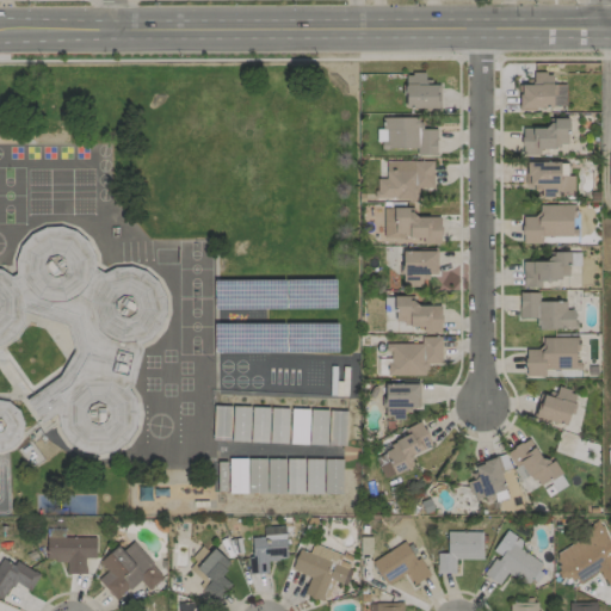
[(565,84),(551,85),(551,73),(532,74),(532,85),(517,85),(518,109),(566,107),(565,84)]
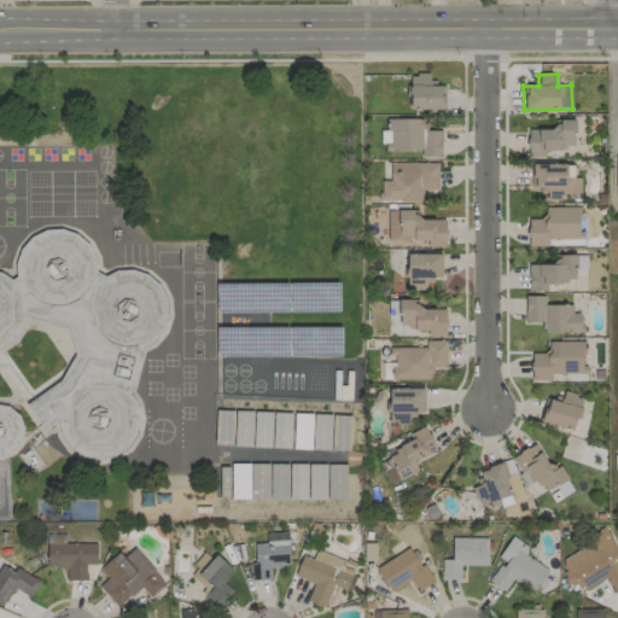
[(429,75),(409,75),(410,110),(443,110),(442,86),(430,86),(429,75)]
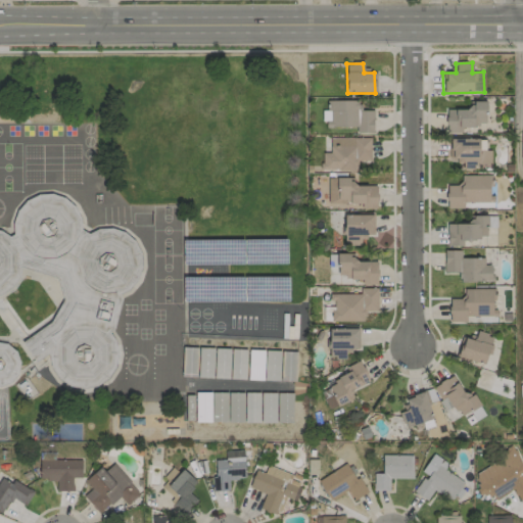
[(373,133),(373,111),(359,110),(360,101),(327,100),(326,111),(324,111),(324,127),(357,128),(357,132),(373,133)]
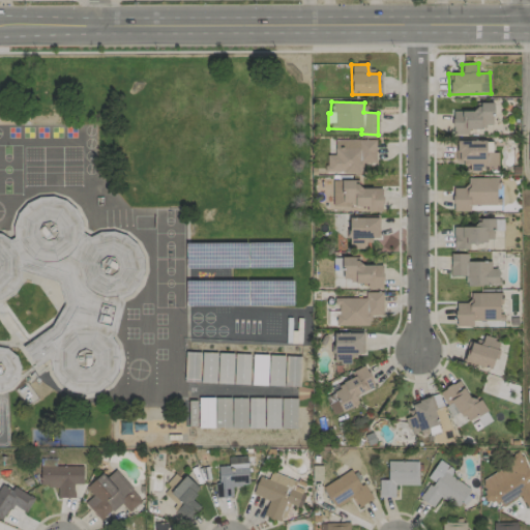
[(493,102),(473,104),(473,111),(452,111),(452,135),(467,135),(467,129),(493,128),(493,102)]
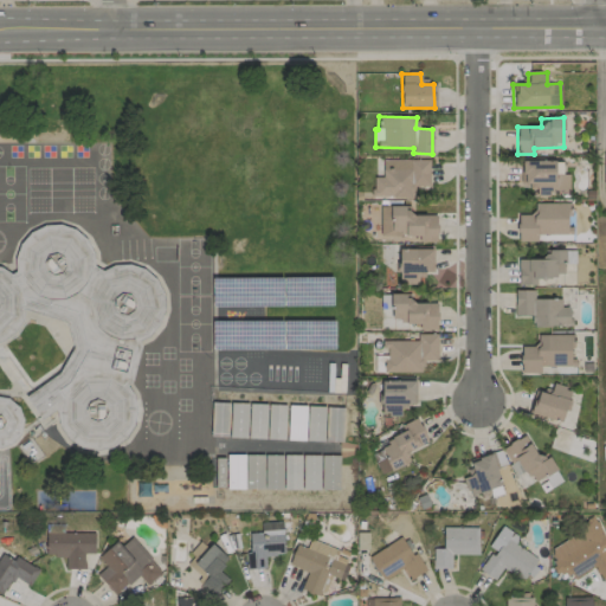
[(430,160),(382,160),(382,178),(374,178),(373,197),(414,197),(414,186),(430,186),(430,160)]
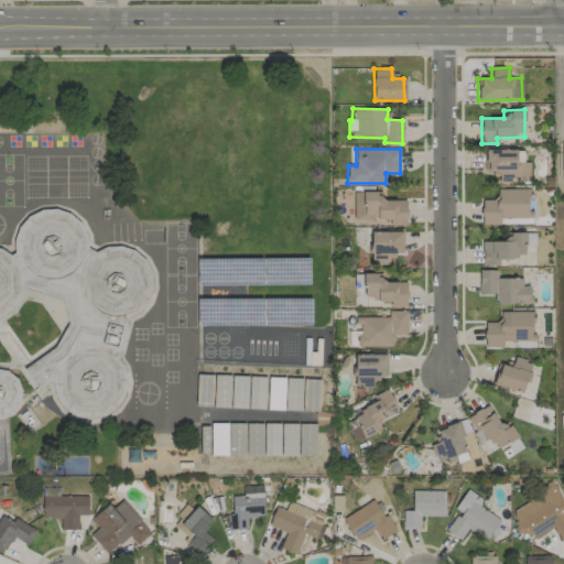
[(484,173),(497,174),(496,180),(529,180),(530,162),(523,162),(523,150),(485,149),(484,173)]
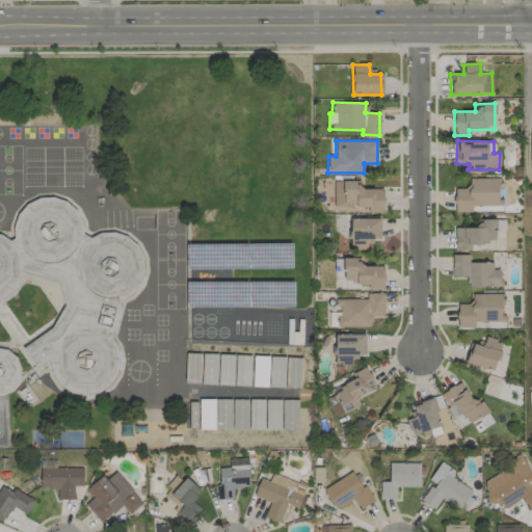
[(501,179),(469,178),(469,189),(455,188),(454,212),(471,212),(471,206),(502,207),(502,197),(501,197),(501,179)]
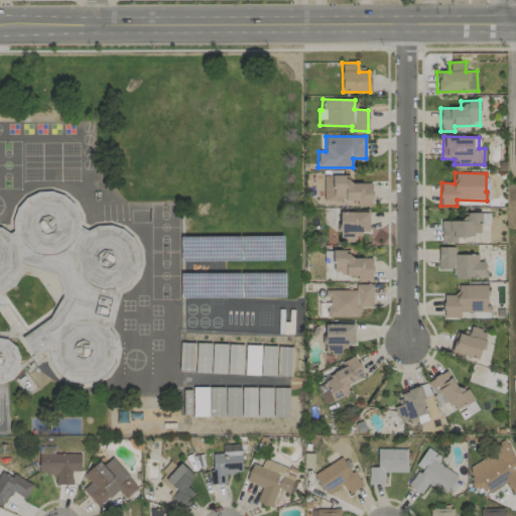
[(324,175),(324,203),(357,202),(357,206),(371,206),(371,182),(348,182),(348,174),(324,175)]
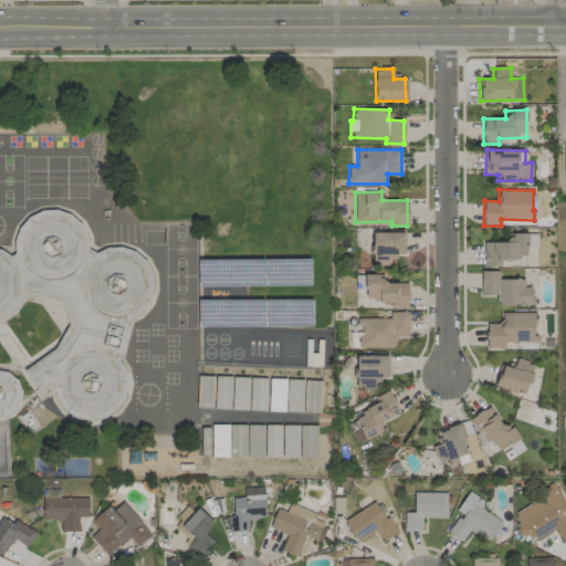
[(402,233),(371,232),(371,263),(389,263),(389,253),(402,254),(402,233)]
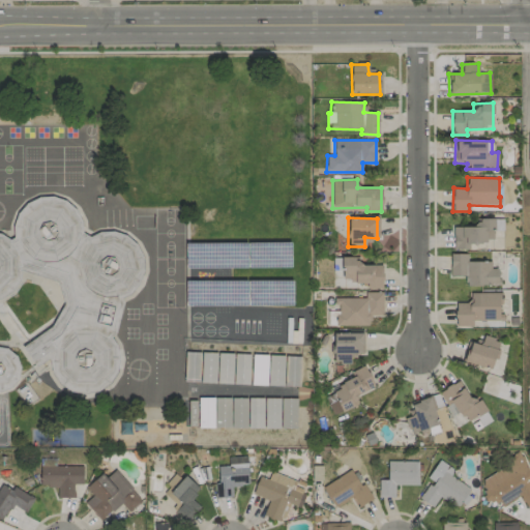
[(452,227),(453,249),(470,248),(469,244),(494,243),(493,218),(475,218),(476,227),(452,227)]
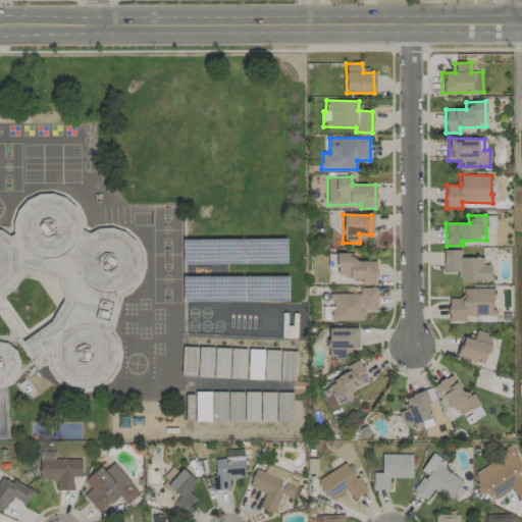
[(459,281),(491,280),(490,264),(483,265),(483,258),(460,258),(460,250),(442,250),(444,272),(459,272),(459,281)]
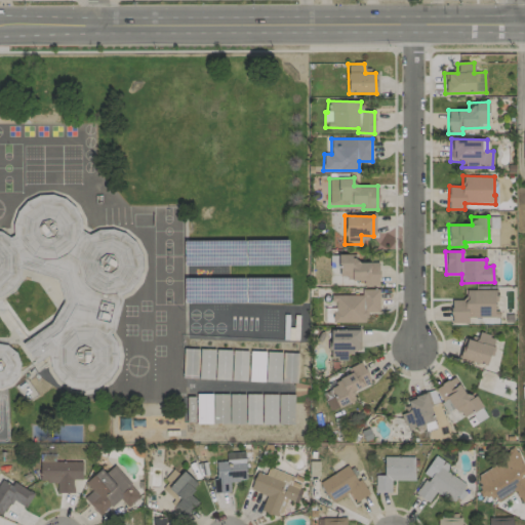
[(378,285),(378,263),(354,263),(354,254),(330,255),(330,266),(338,265),(338,279),(363,279),(363,286),(378,285)]
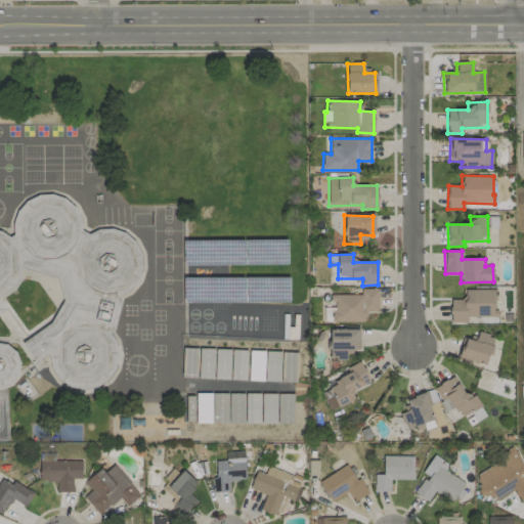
[(333,321),(365,321),(365,312),(378,312),(378,289),(360,289),(360,295),(333,295),(333,321)]
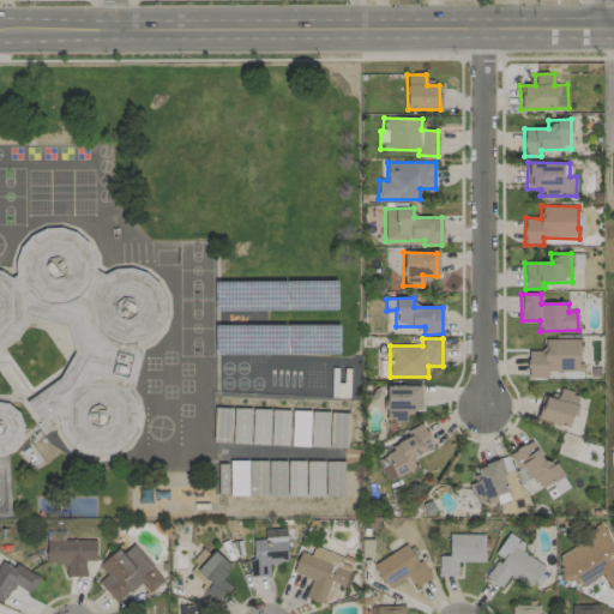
[(528,350),(528,378),(547,378),(547,372),(581,372),(581,339),(543,339),(543,350),(528,350)]
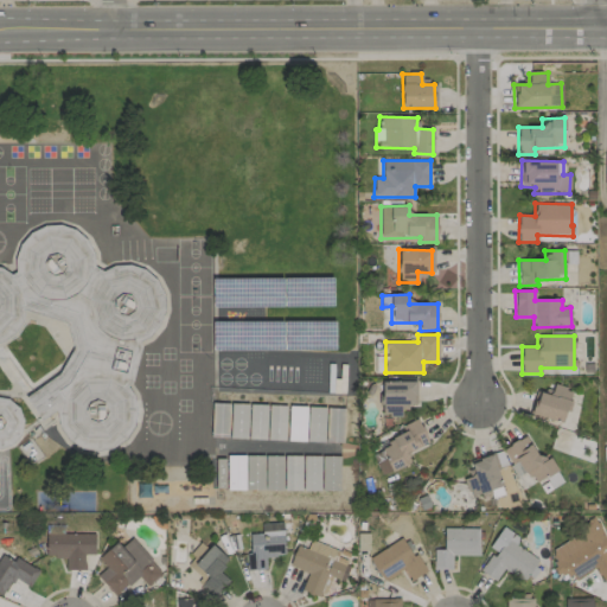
[(414,382),(383,381),(381,416),(401,417),(402,407),(414,408),(414,382)]
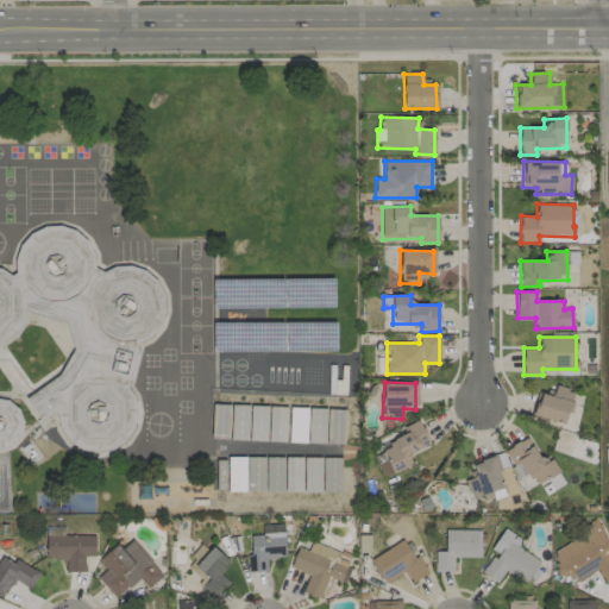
[(573,391),(556,387),(553,396),(539,393),(533,415),(565,424),(573,391)]
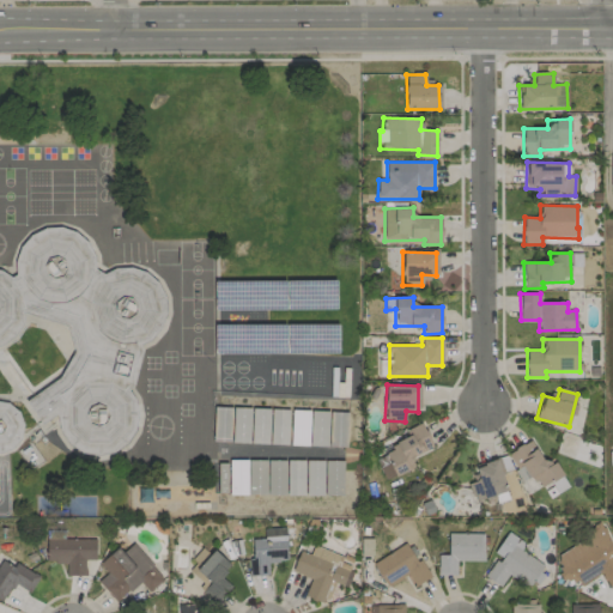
[(0,424),(0,451),(19,451),(20,405),(0,405),(0,424)]
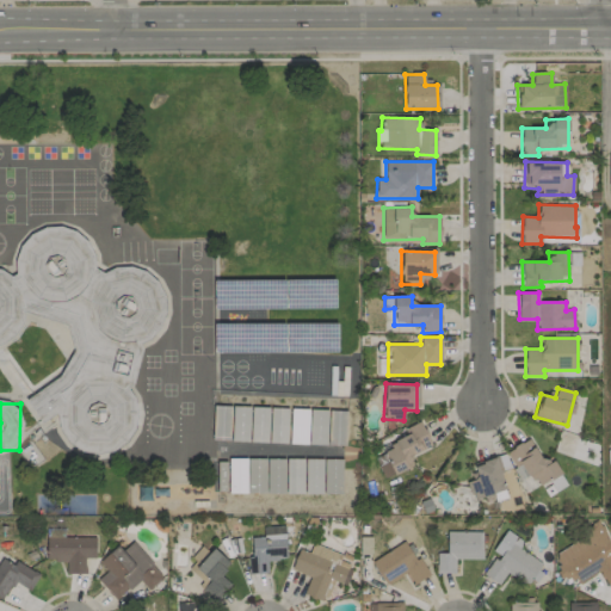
[(214,440),(229,440),(230,406),(215,406),(214,440)]
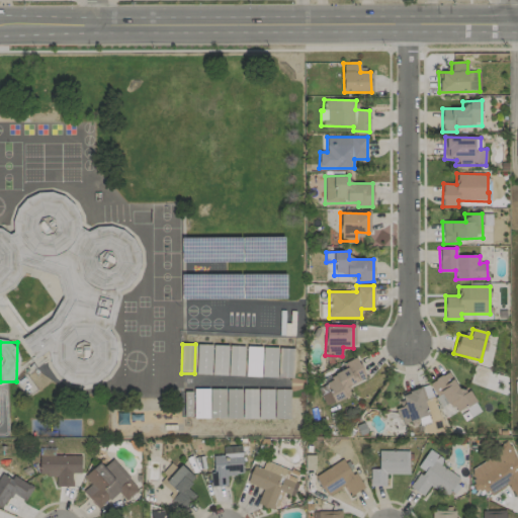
[(210,373),(211,346),(197,345),(196,373),(210,373)]
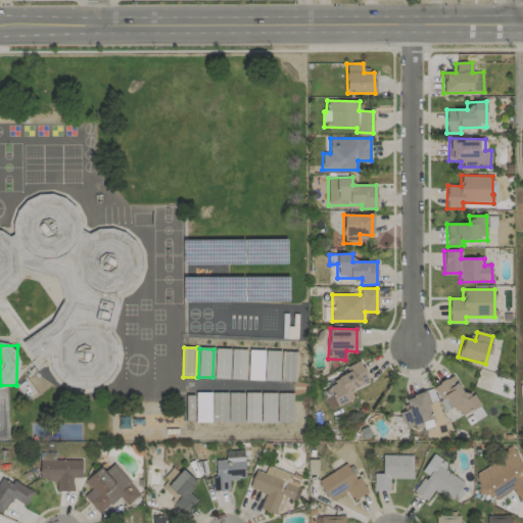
[(328,410),(351,399),(348,392),(370,382),(361,361),(345,368),(348,375),(319,388),(328,410)]
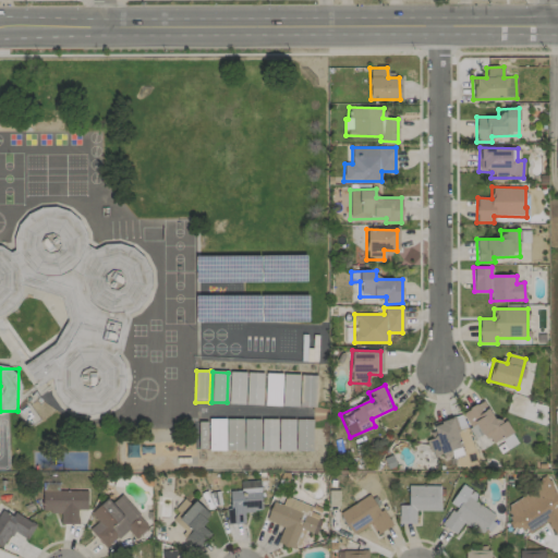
[(518,444),(505,416),(494,422),(484,401),(462,411),(470,429),(476,426),(481,436),(488,433),(498,453),(518,444)]
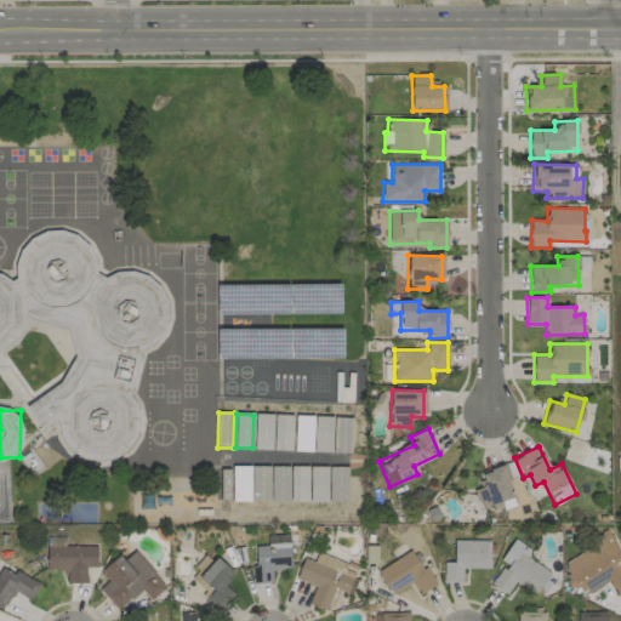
[(483,507),(513,497),(503,465),(480,472),(485,488),(477,490),(483,507)]
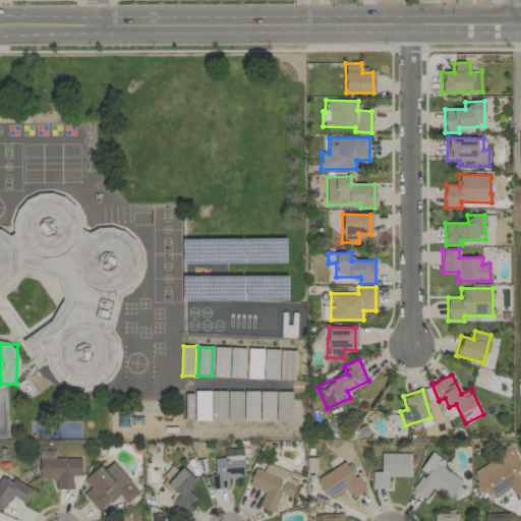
[(469,473),(481,495),(488,490),(493,498),(511,487),(517,498),(520,495),(520,467),(511,450),(469,473)]
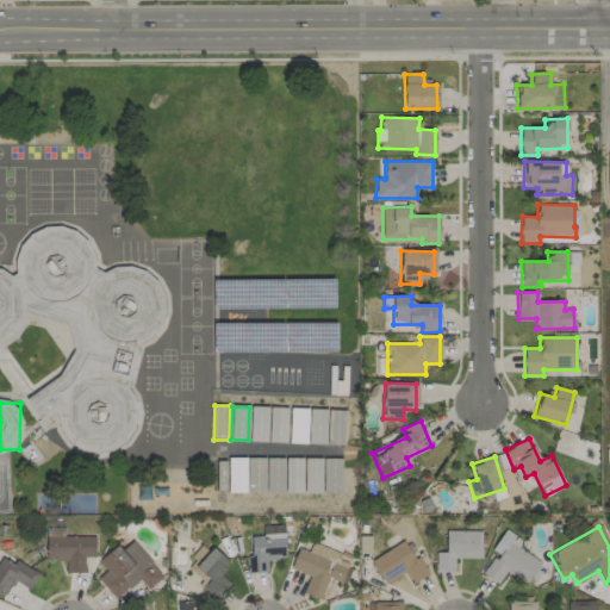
[(483,576),(498,584),(505,571),(530,585),(543,562),(517,548),(523,540),(504,529),(491,552),(495,554),(483,576)]
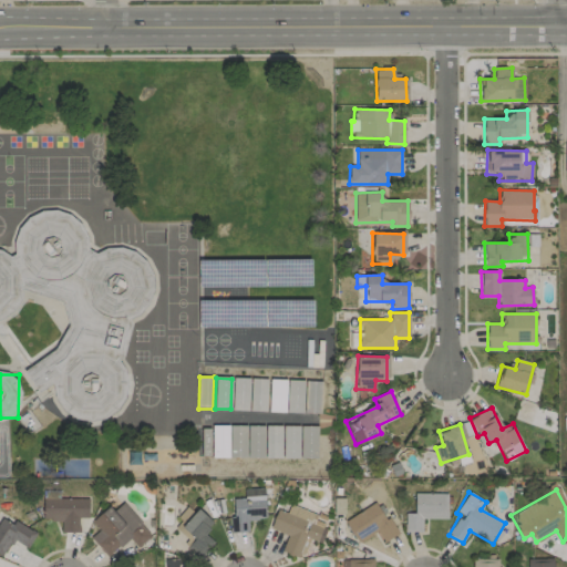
[(447,519),(447,494),(414,493),(414,513),(404,513),(404,532),(422,532),(422,519),(447,519)]
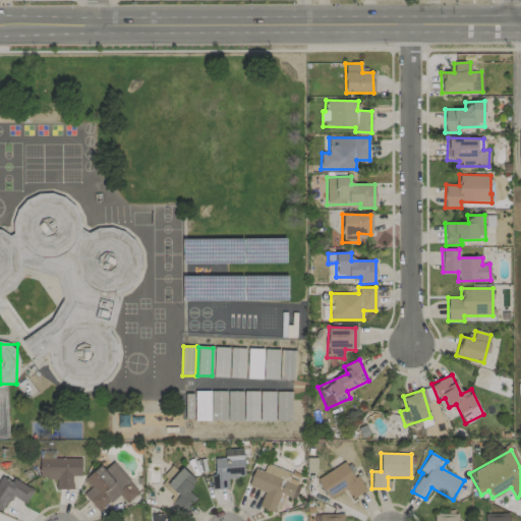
[(81,458),(40,459),(40,478),(56,478),(56,489),(72,488),(72,476),(81,475),(81,458)]
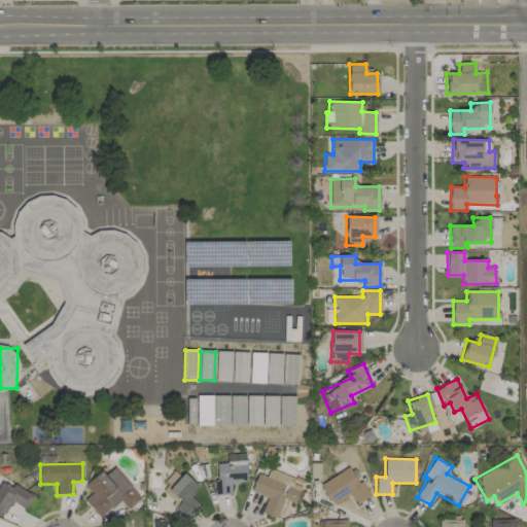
[(214,463),(215,495),(231,494),(231,483),(246,483),(246,464),(233,465),(233,463),(214,463)]
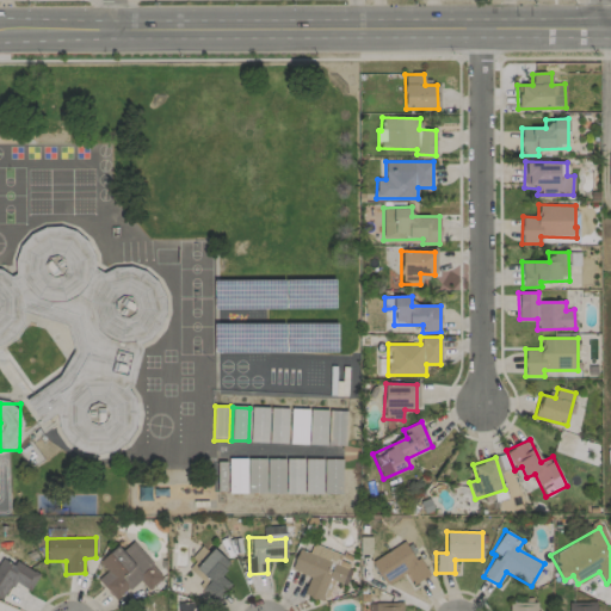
[(405,541),(371,562),(387,585),(406,573),(413,585),(429,575),(405,541)]
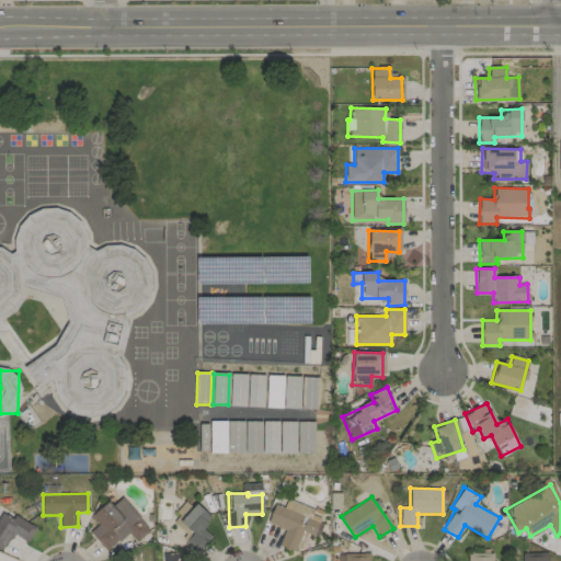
[(90,533),(106,551),(127,533),(136,542),(150,530),(121,497),(112,505),(107,501),(90,516),(98,525),(90,533)]
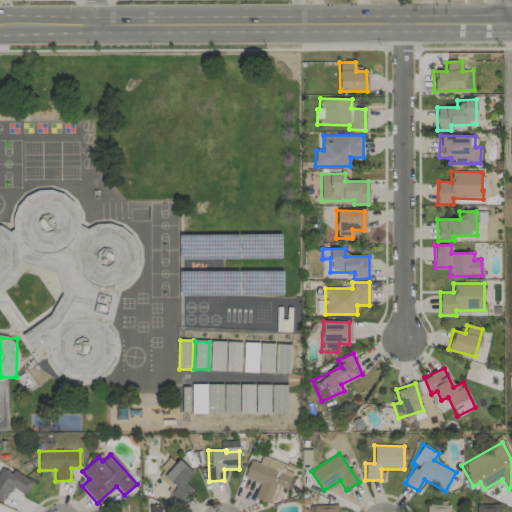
[(259,484),(254,498),(272,504),(278,486),(286,489),(292,473),(283,470),(285,464),(262,456),(259,463),(250,460),(243,478),(259,484)]
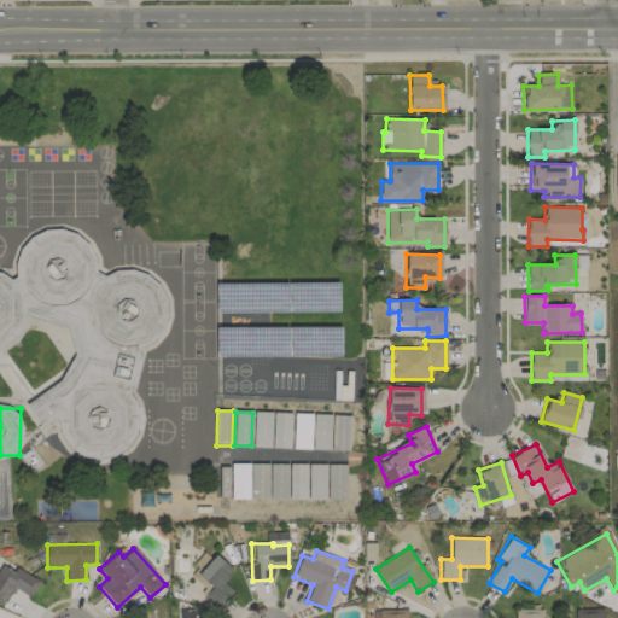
[(188,575),(207,589),(202,595),(219,608),(233,590),(222,583),(232,571),(207,552),(188,575)]
